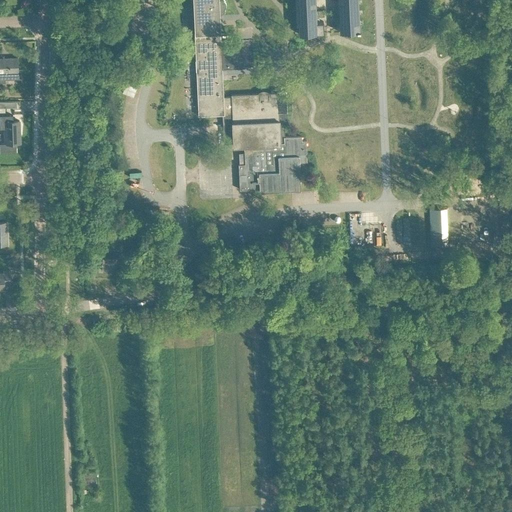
[(192,0),(198,115),(222,114),(223,96),(222,67),(244,66),(242,39),(221,40),(219,13),(222,13),(224,12),(224,9),(224,7),(225,5),(225,2),(224,0),(223,0),(192,0)]
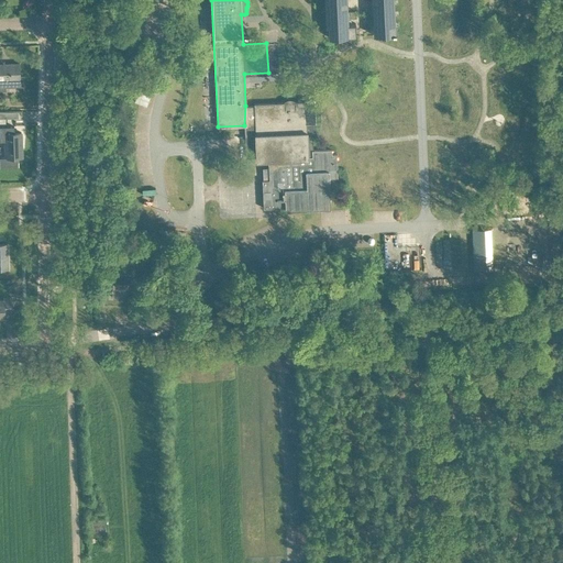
[(324,0),(327,25),(328,25),(329,36),(356,35),(355,23),(348,23),(348,22),(348,19),(345,0),(372,0),(373,29),(374,32),(374,34),(395,34),(393,0),(324,0)]
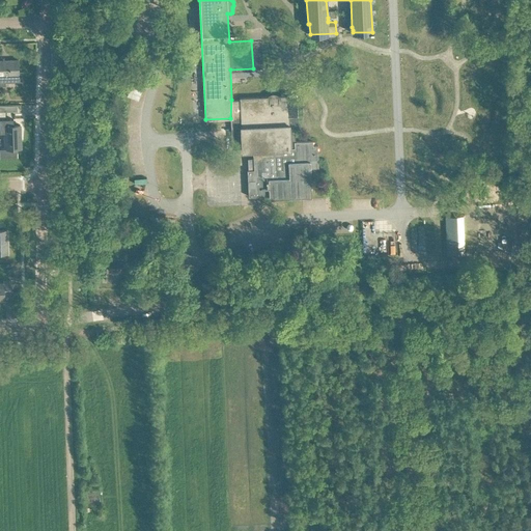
[(495,0),(464,0),(465,8),(480,7),(480,14),(496,14),(495,0)]
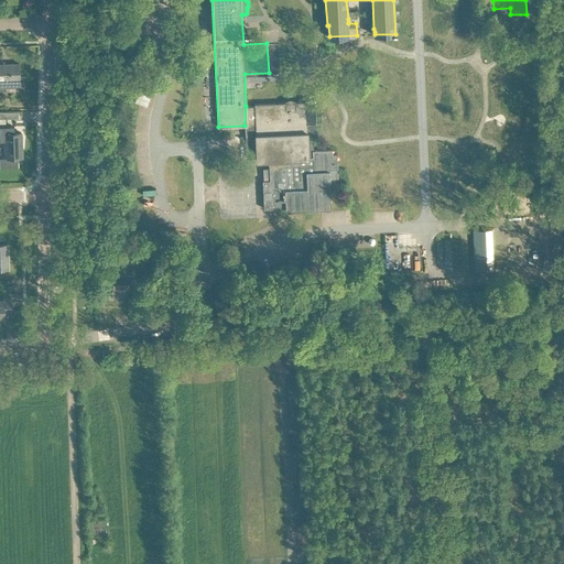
[(0,63),(0,88),(4,89),(4,86),(23,85),(23,76),(19,76),(19,63),(0,63)]
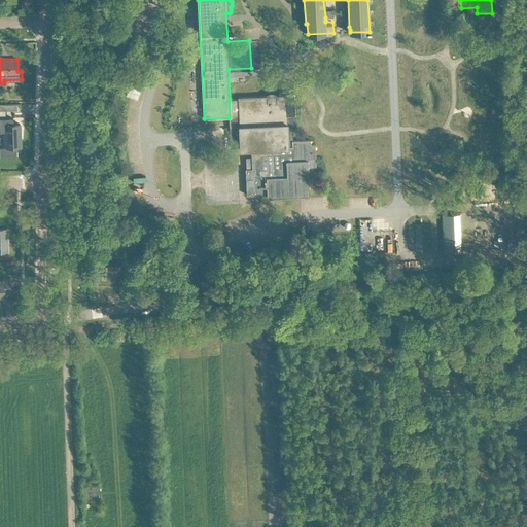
[(230,99),(229,117),(231,147),(240,146),(240,149),(254,148),(254,151),(250,151),(251,156),(245,156),(246,168),(245,168),(246,195),(267,194),(267,197),(309,195),(307,160),(316,160),(315,143),(310,144),(310,139),(292,140),(291,124),(295,124),(294,100),(293,92),(284,93),(284,95),(238,97),(238,99),(230,99)]
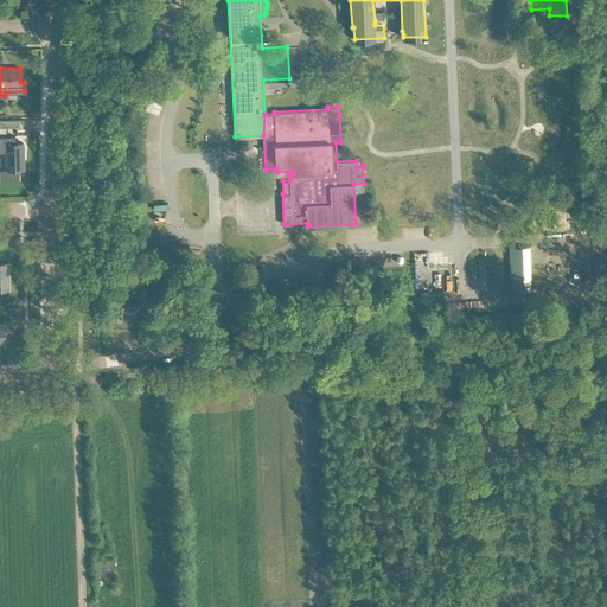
[(0,168),(0,179),(19,178),(19,168),(24,168),(23,142),(14,142),(14,135),(0,135),(0,151),(5,152),(5,168),(0,168)]
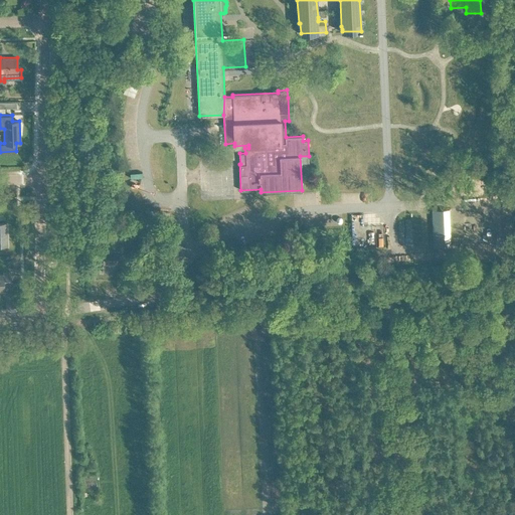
[(449,209),(432,209),(433,230),(433,246),(450,245),(450,229),(449,214),(449,209)]
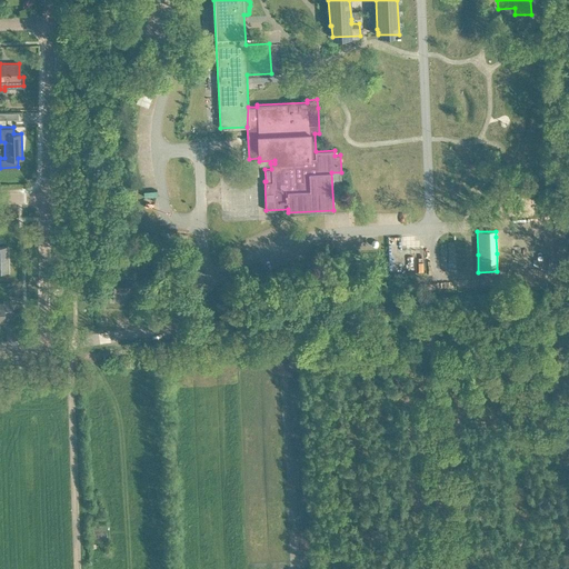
[(133,300),(133,285),(113,285),(113,300),(133,300)]
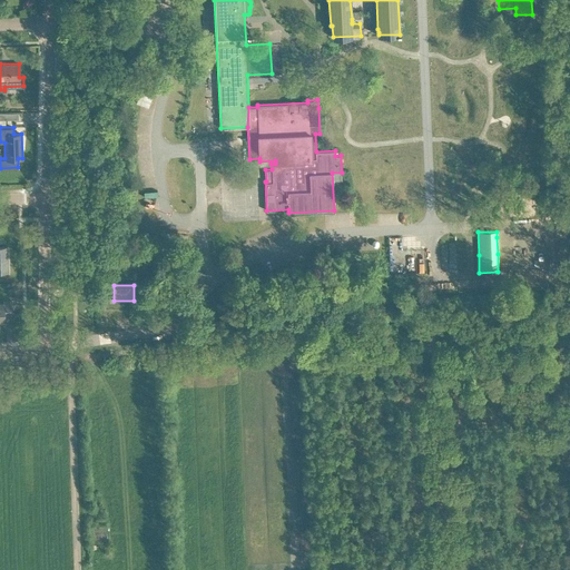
[(0,320),(5,321),(3,315),(11,315),(10,301),(2,301),(3,304),(0,303),(0,320)]
